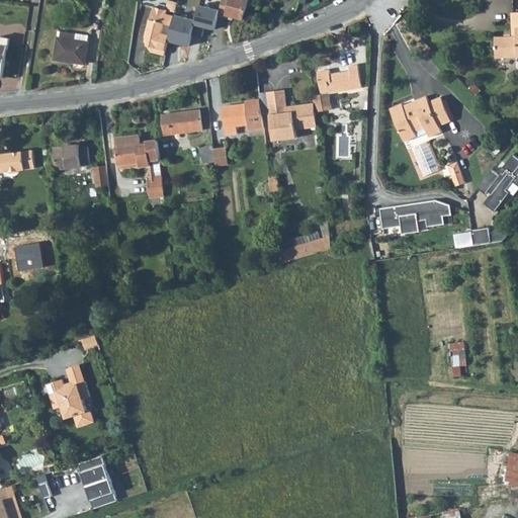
[(174,0),(169,0),(168,10),(175,12),(178,1),(174,0)]
